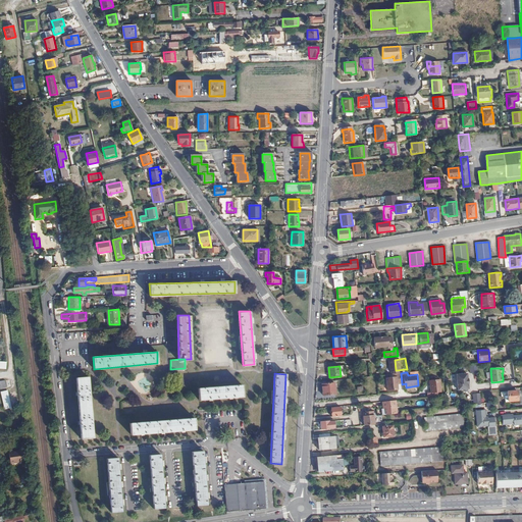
[(398,373),(395,374),(395,377),(386,377),(388,390),(399,389),(399,384),(402,384),(401,373),(400,373),(398,373)]
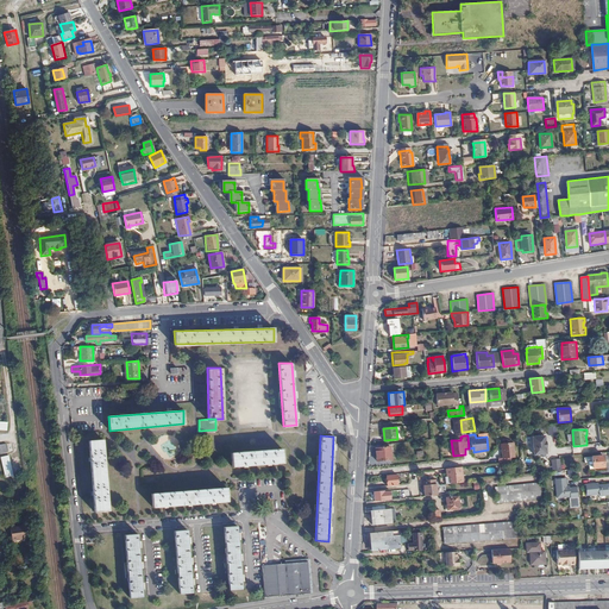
[(546,437),(533,438),(534,456),(540,454),(540,456),(541,457),(544,457),(545,456),(545,454),(547,453),(547,447),(547,441),(546,443),(546,437)]
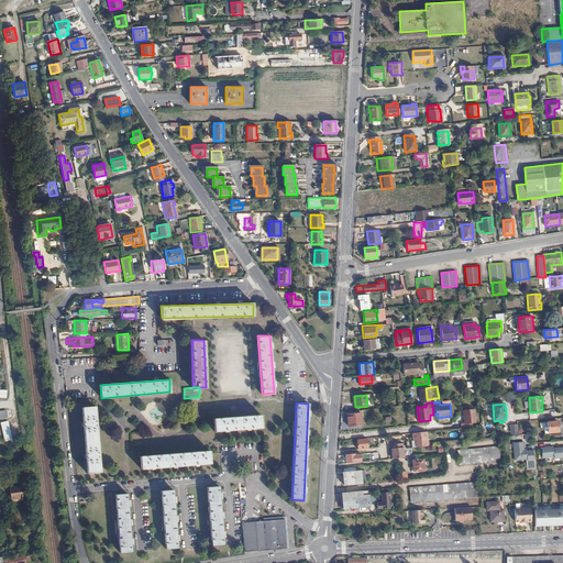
[(100,473),(95,407),(81,408),(87,473),(100,473)]
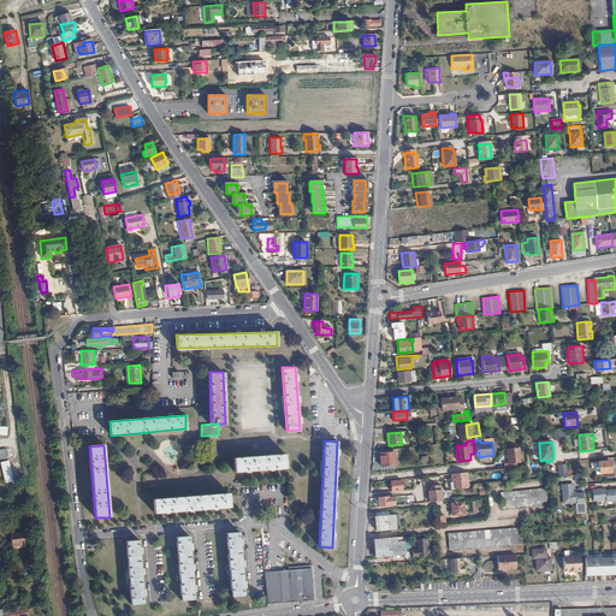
[(505,462),(507,468),(519,467),(519,463),(522,462),(521,448),(508,449),(509,462),(505,462)]
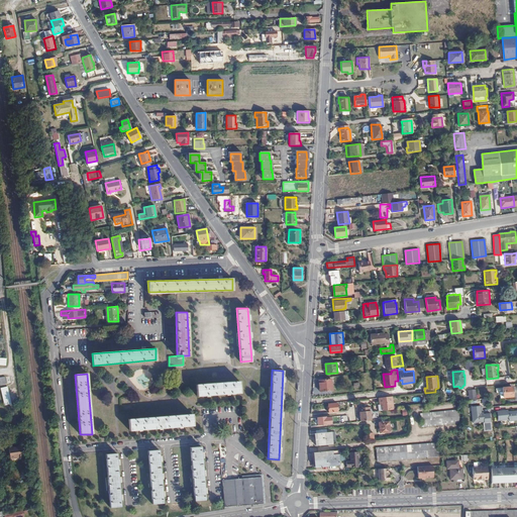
[(319,381),(320,392),(333,390),(332,379),(319,381)]
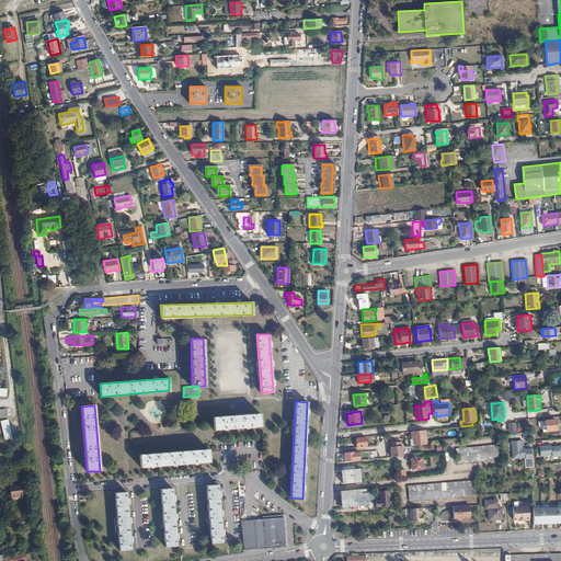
[(260,414),(213,418),(214,430),(261,426),(260,414)]
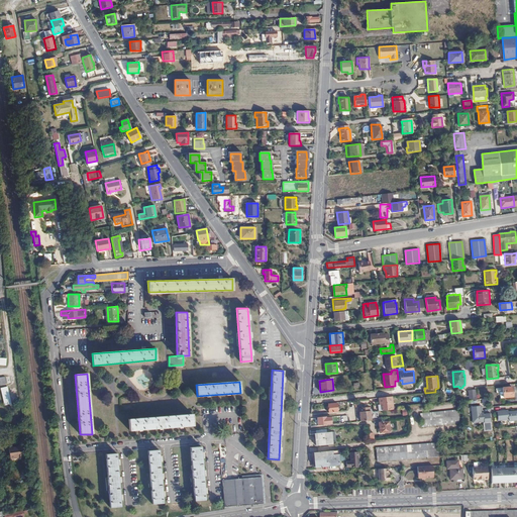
[(2,404),(3,404),(9,403),(7,386),(0,387),(0,388),(2,404)]
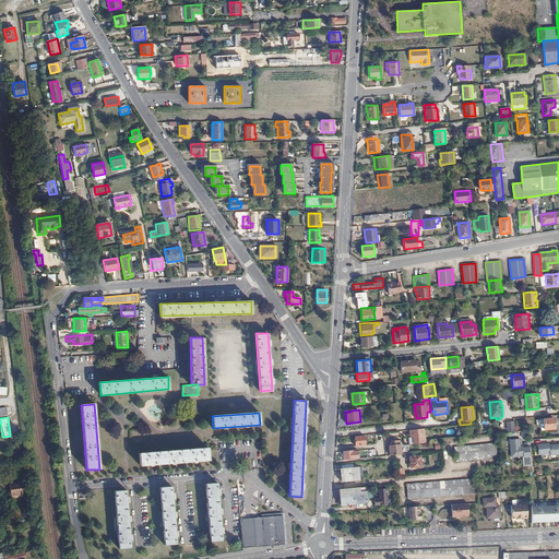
[(555,428),(552,418),(543,419),(544,424),(540,424),(542,429),(555,428)]
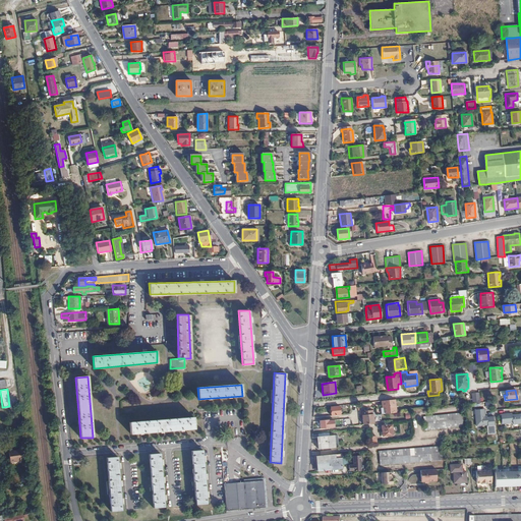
[(395,399),(381,400),(381,413),(396,413),(395,399)]
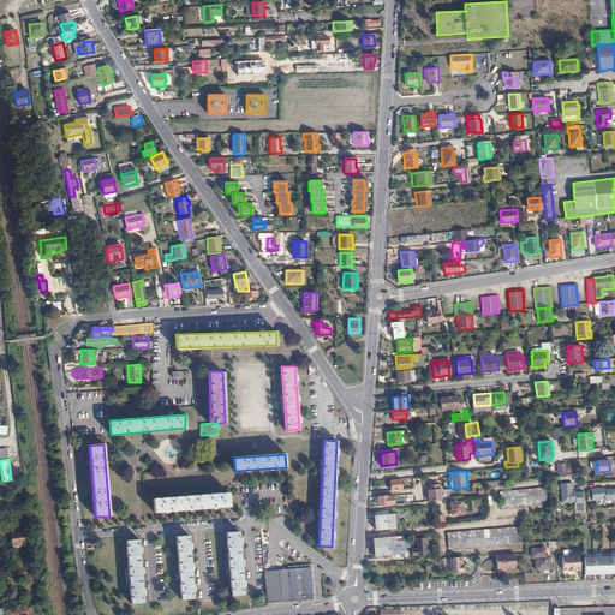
[(401,490),(400,479),(390,481),(392,490),(401,490)]
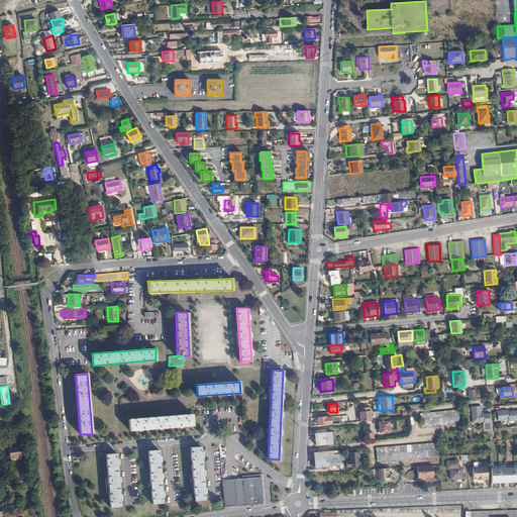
[(480,415),(479,406),(472,407),(473,421),(483,420),(483,422),(490,421),(490,414),(480,415)]
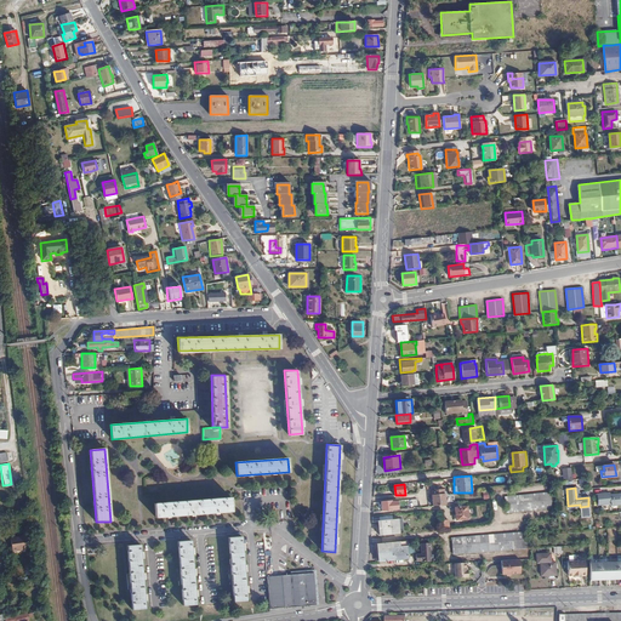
[(552,508),(551,491),(505,496),(507,512),(552,508)]
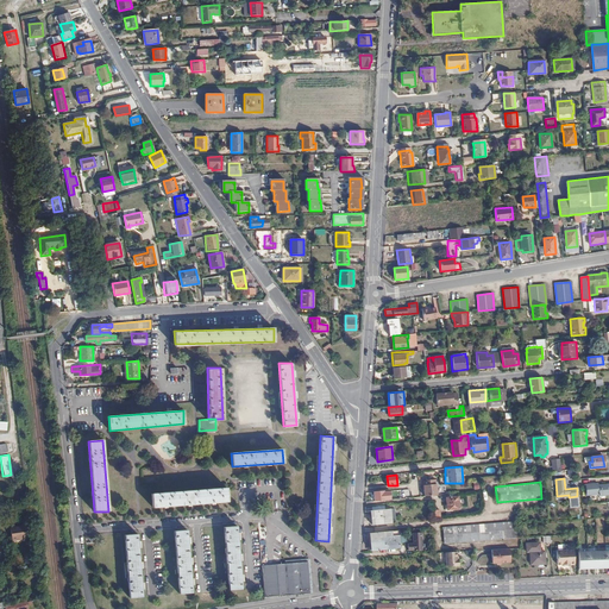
[(437,483),(424,484),(425,496),(438,495),(437,483)]
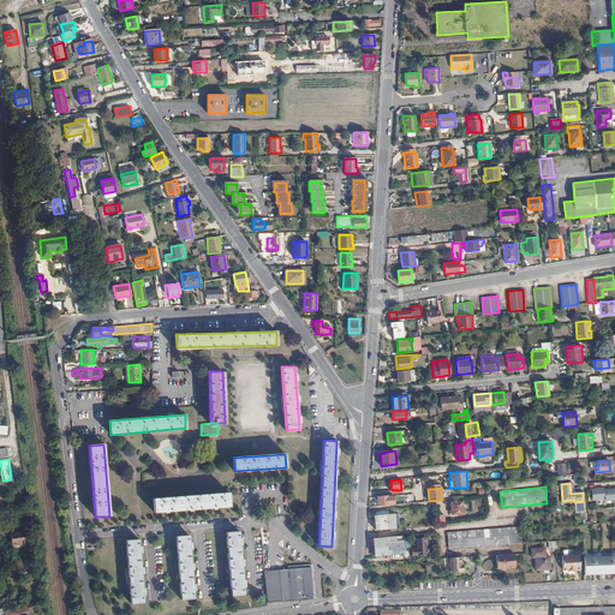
[(614,499),(614,489),(601,491),(601,490),(592,491),(592,499),(604,499),(604,500),(614,499)]
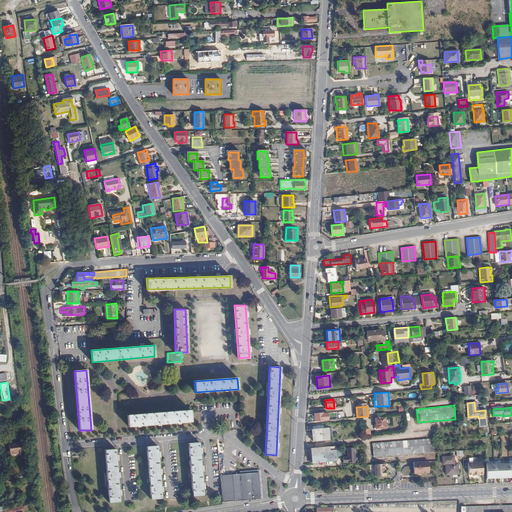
[(190,410),(127,415),(128,426),(191,421),(190,410)]
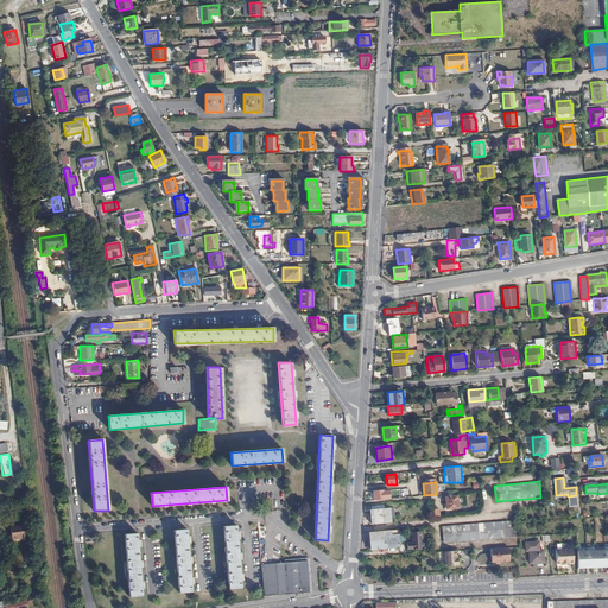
[(373,491),(374,500),(384,500),(384,491),(373,491)]
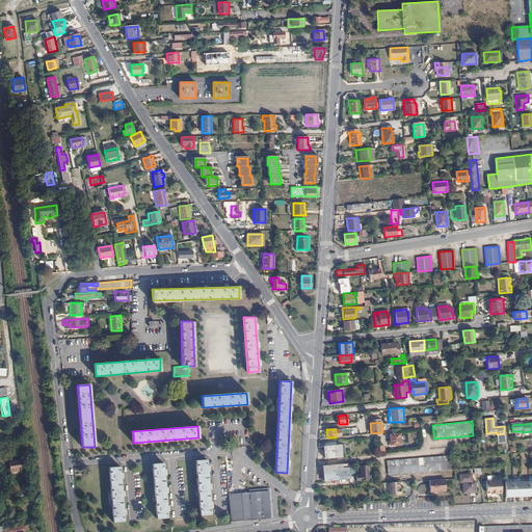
[(391,446),(400,445),(399,434),(390,434),(391,446)]
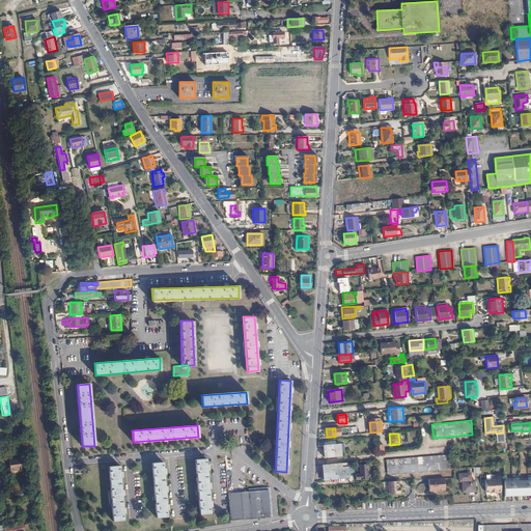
[(325,456),(325,458),(334,457),(344,456),(343,443),(324,445),(325,456)]
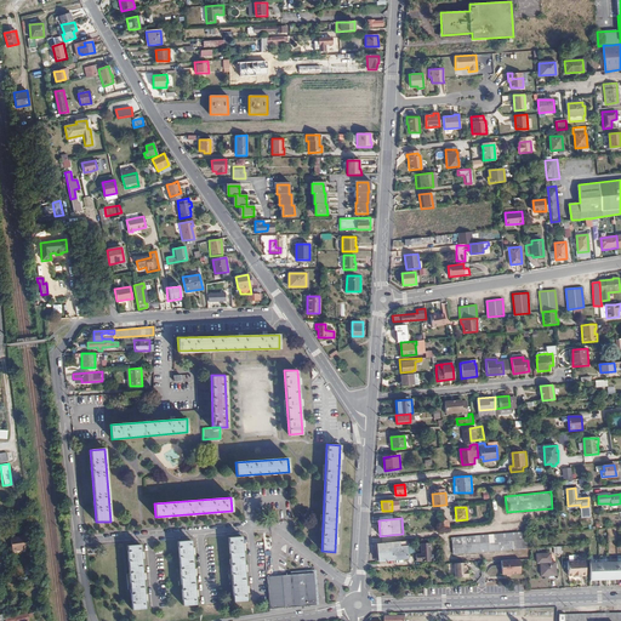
[(525,548),(524,531),(451,537),(453,554),(525,548)]
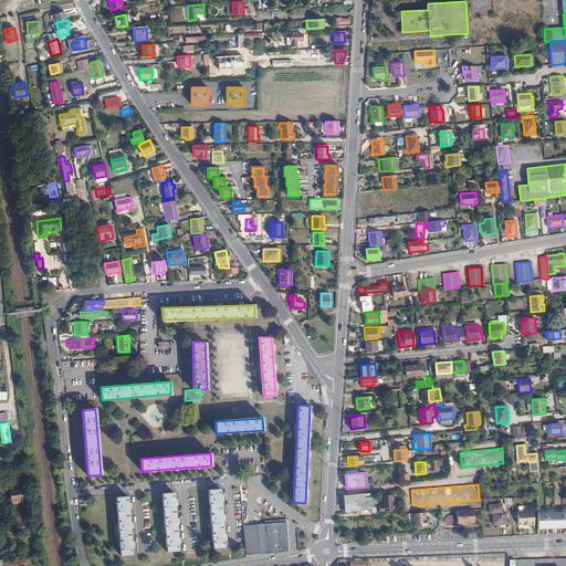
[(224,547),(220,489),(209,490),(213,548),(224,547)]
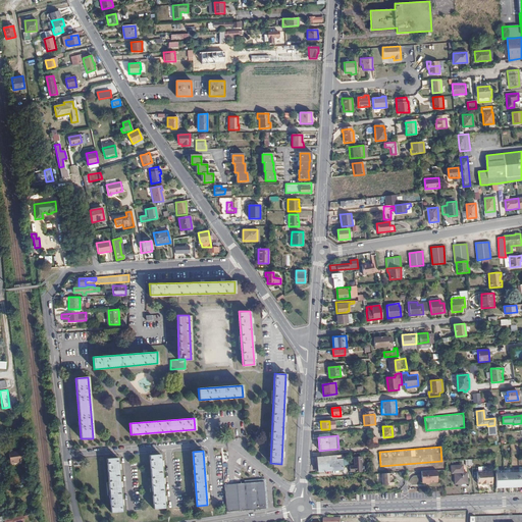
[(18,455),(7,457),(10,465),(21,463),(18,455)]
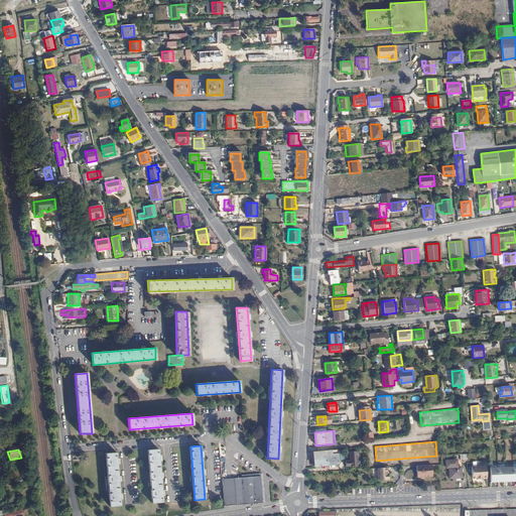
[(162,502),(158,449),(147,449),(152,503),(162,502)]
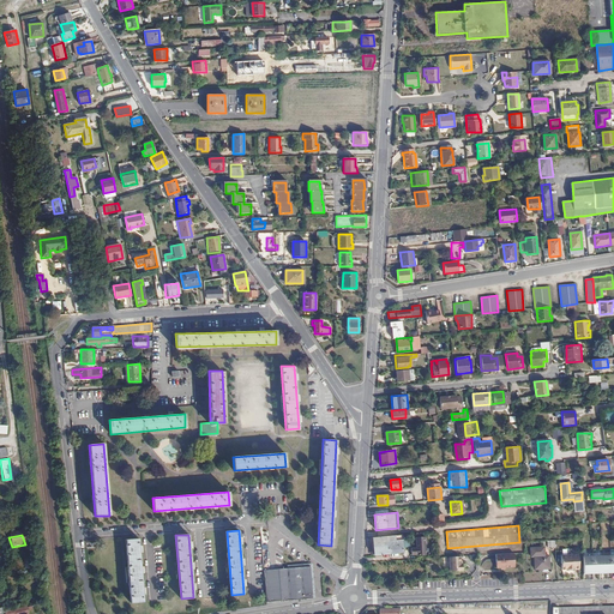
[(399,535),(373,537),(373,542),(373,551),(374,555),(390,554),(399,553),(399,548),(404,547),(403,540),(401,541),(399,535)]
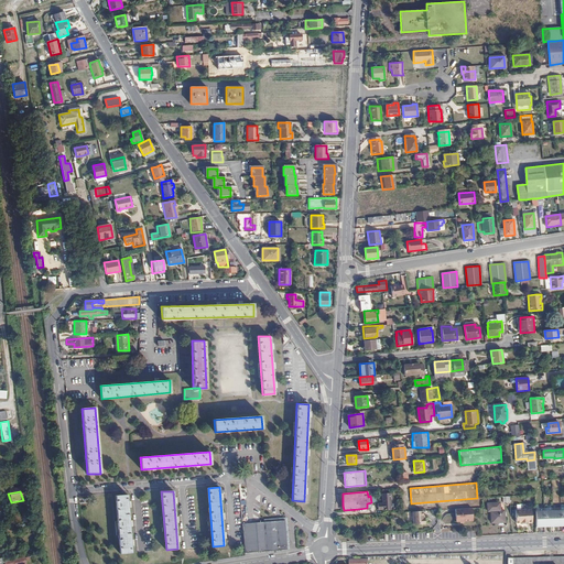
[(382,511),(391,510),(390,494),(381,494),(382,503),(378,503),(378,510),(382,510),(382,511)]
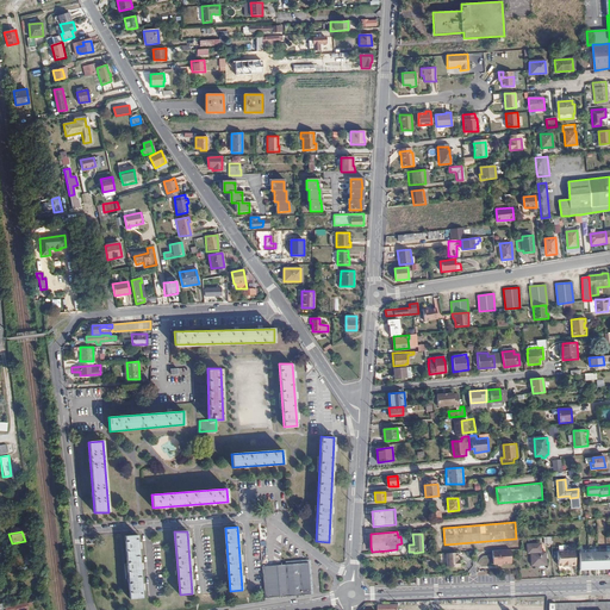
[(143,598),(137,535),(124,536),(130,599),(143,598)]
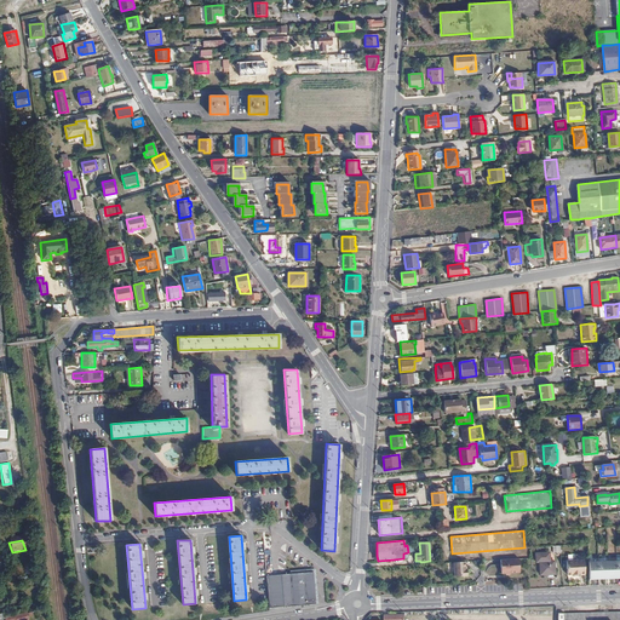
[(545,556),(545,554),(535,554),(537,562),(539,562),(540,575),(555,574),(554,562),(550,562),(550,556),(545,556)]
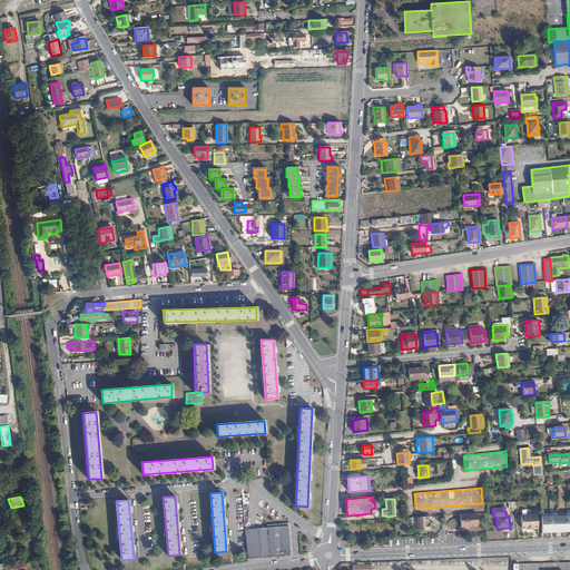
[(477,513),(460,514),(461,528),(478,527),(477,513)]
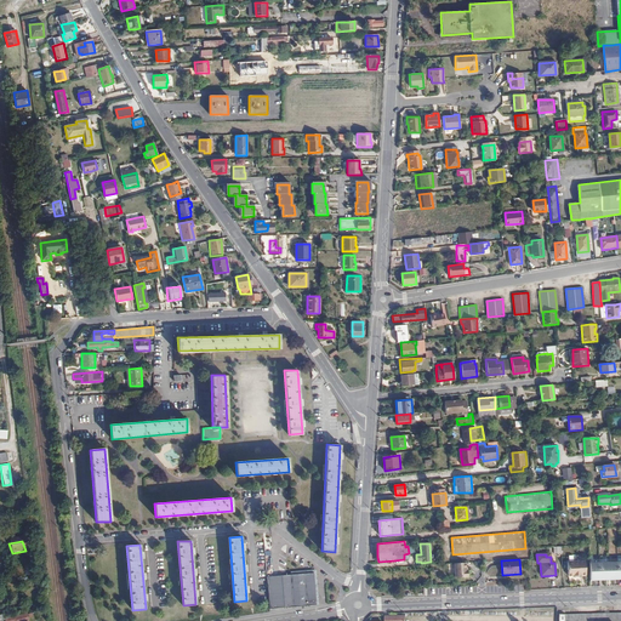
[(586,575),(585,560),(568,562),(569,576),(573,576),(574,577),(577,577),(579,575),(586,575)]
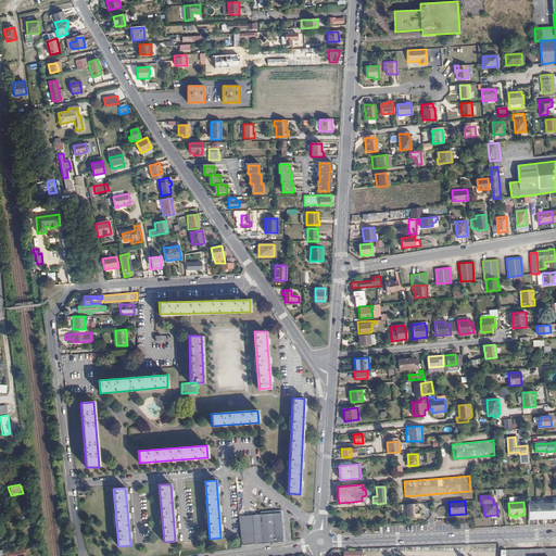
[(555,503),(532,505),(532,519),(555,518),(555,503)]
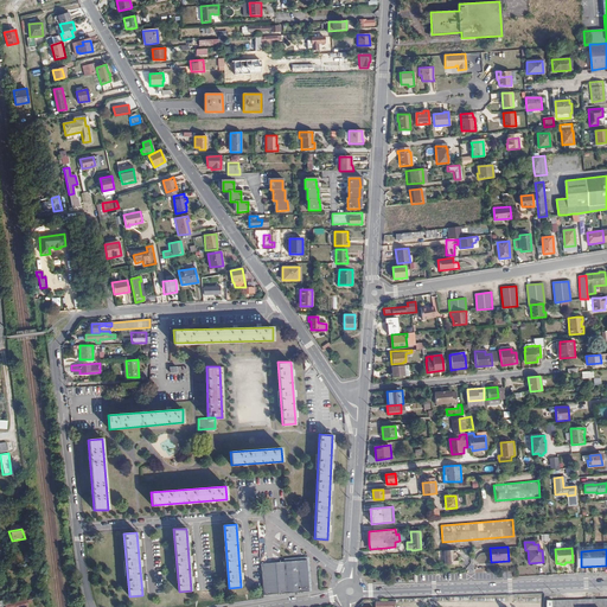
[(455,550),(443,550),(445,564),(458,564),(457,557),(455,557),(455,550)]
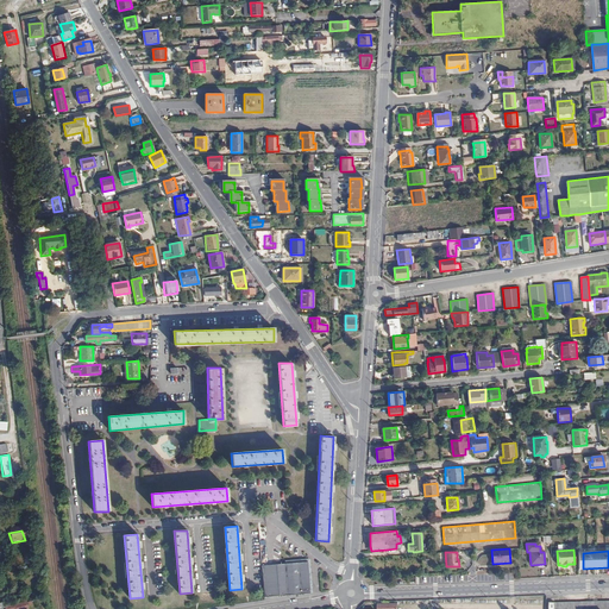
[(311,594),(308,562),(263,565),(265,597),(311,594)]
